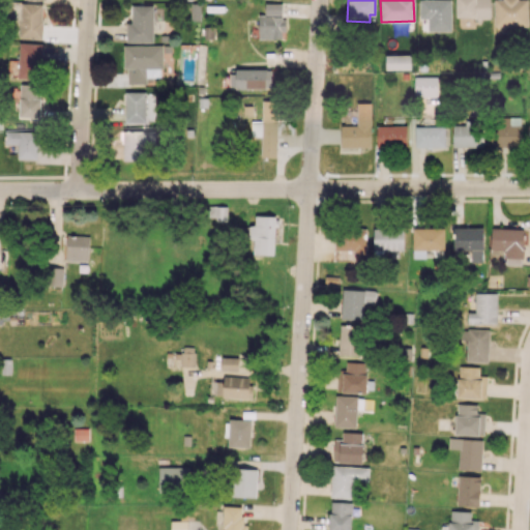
[(451,0),(419,0),(419,19),(429,19),(428,31),(451,31),(451,0)]
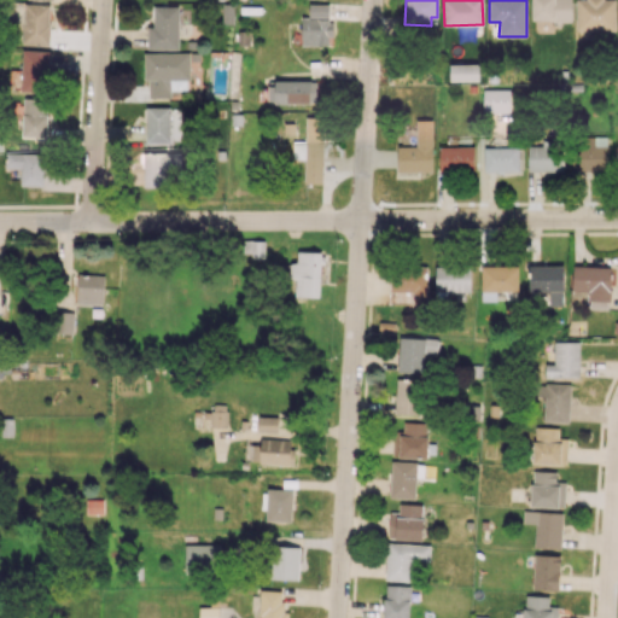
[(571,0),(531,0),(531,21),(572,22),(571,0)]
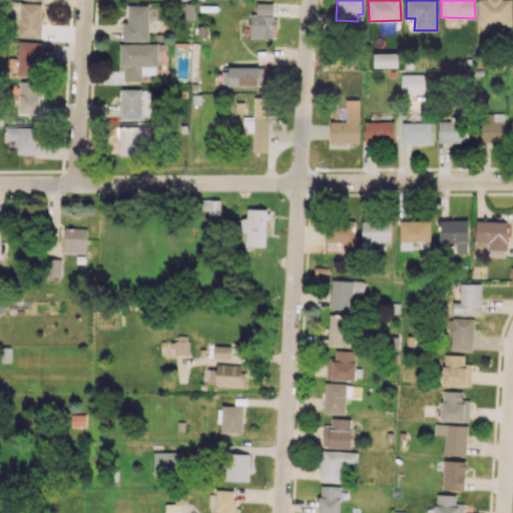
[(511,25),(510,0),(477,0),(478,26),(511,25)]
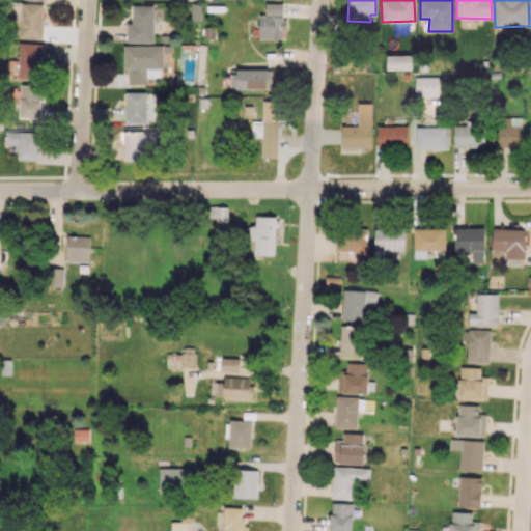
[(20,37),(43,38),(44,4),(21,3),(20,37)]
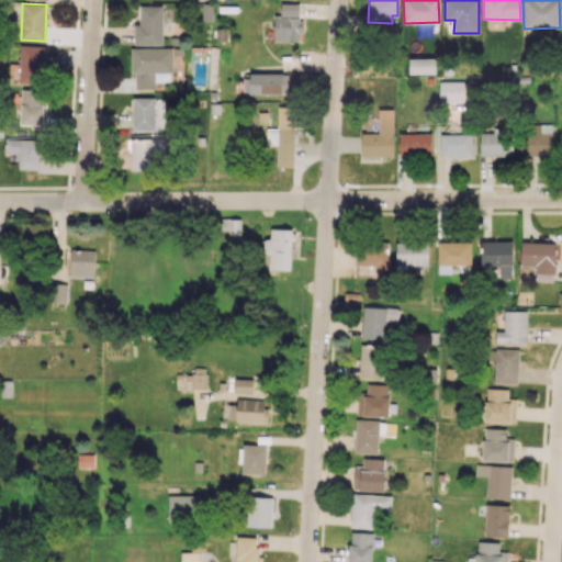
[(301,42),(301,18),(299,18),(299,3),(281,3),(281,15),(274,15),(274,41),(301,42)]
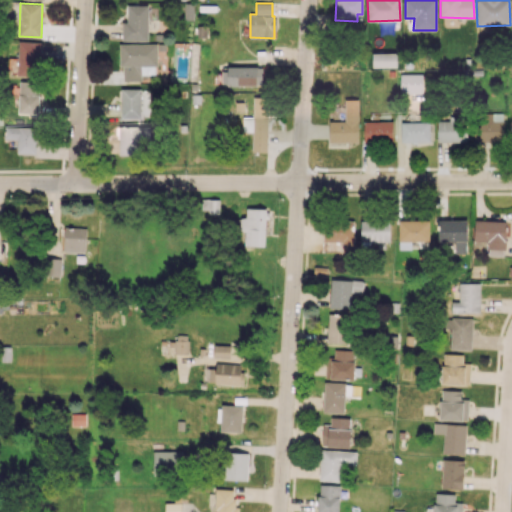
[(122,40),(148,41),(148,5),(127,5),(127,22),(122,22),(122,40)]
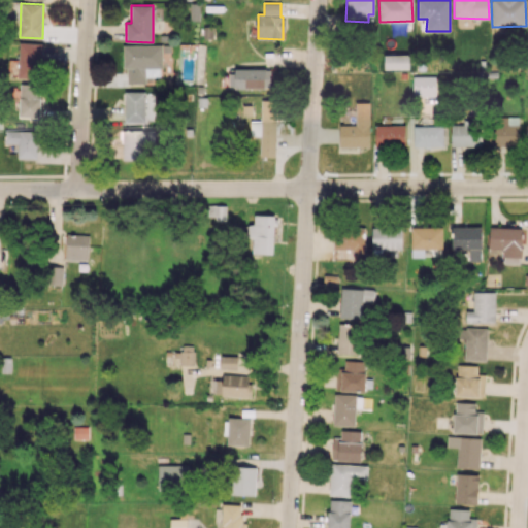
[(42,43),(19,42),(18,77),(41,78),(42,43)]
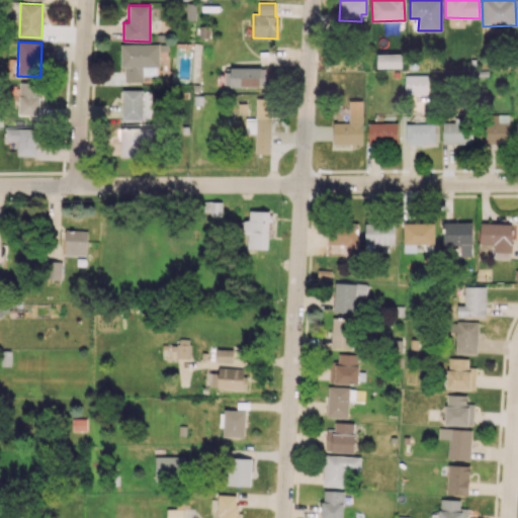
[(121,44),(120,68),(124,68),(124,82),(143,82),(143,75),(158,75),(159,45),(121,44)]
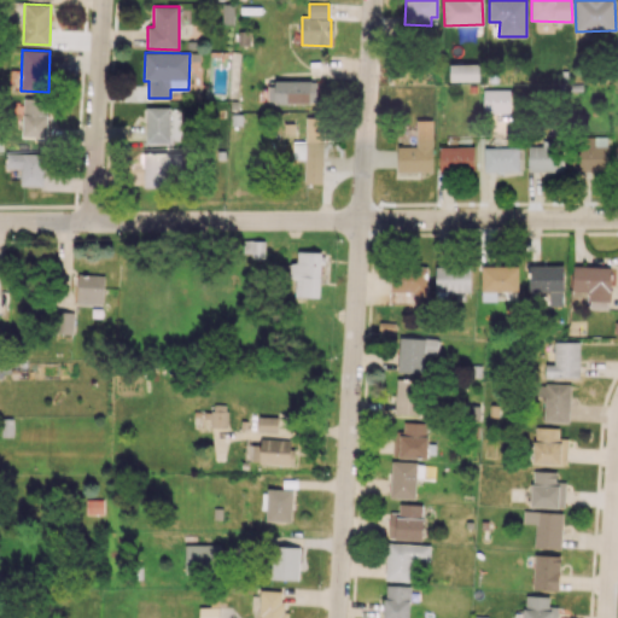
[(481,81),(481,64),(450,64),(449,81),(481,81)]
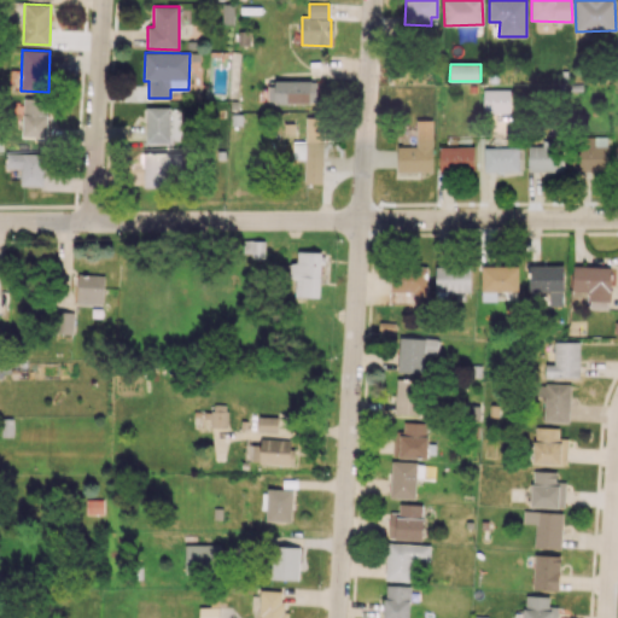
[(318,80),(268,82),(269,104),(319,103),(318,80)]
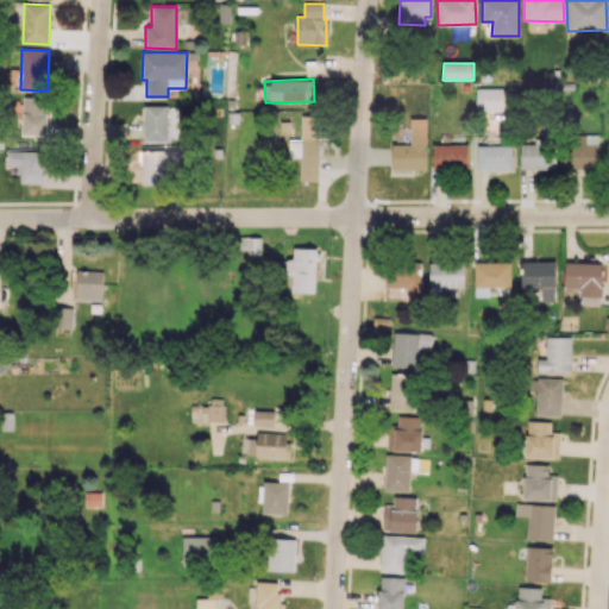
[(502,111),(502,88),(476,88),(476,111),(502,111)]
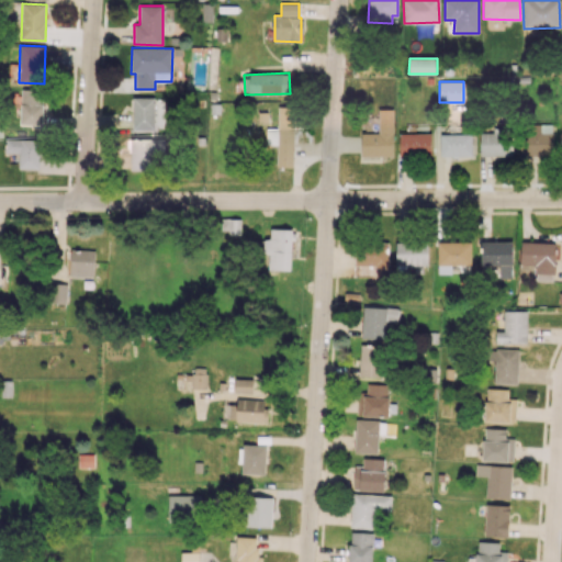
[(44,125),(45,90),(21,89),(20,124),(44,125)]
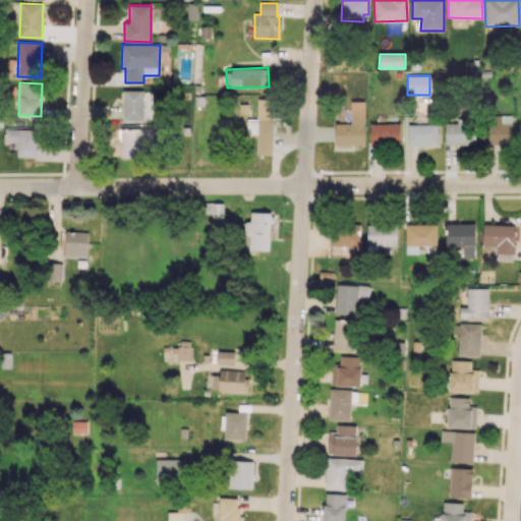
[(123,120),(145,120),(143,90),(123,91),(123,120)]
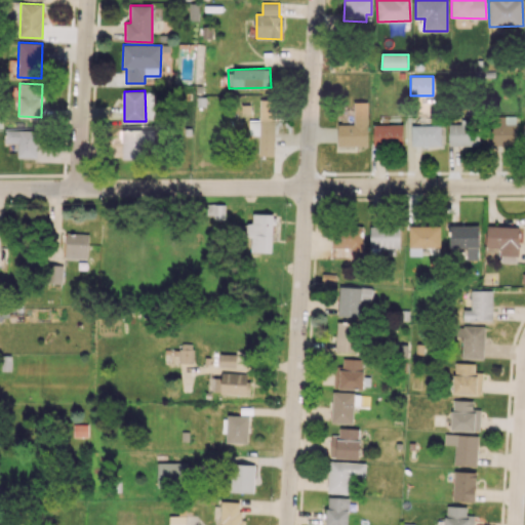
[(258,156),(274,156),(275,99),(259,99),(259,120),(249,120),(248,134),(259,135),(258,156)]
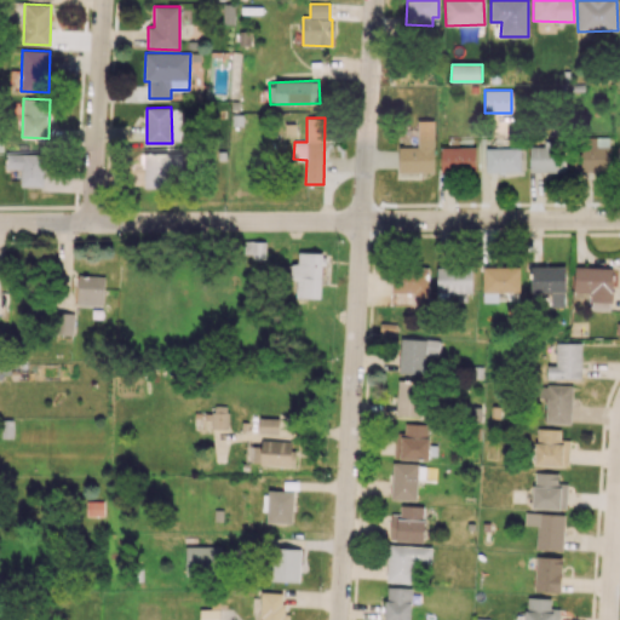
[(434,172),(434,120),(418,120),(418,147),(399,147),(399,172),(434,172)]
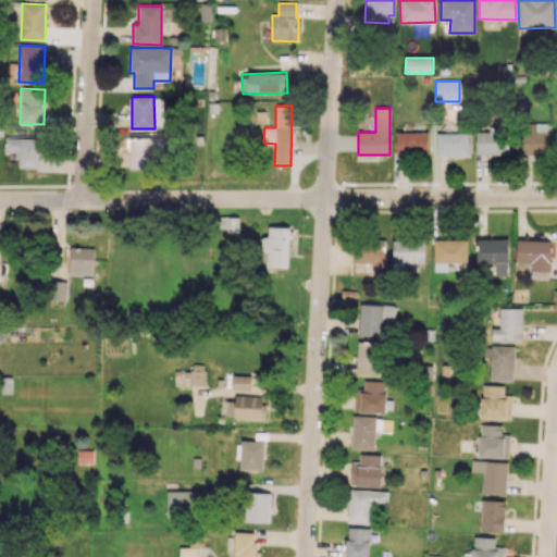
[(548,155),(549,124),(518,123),(517,153),(548,155)]
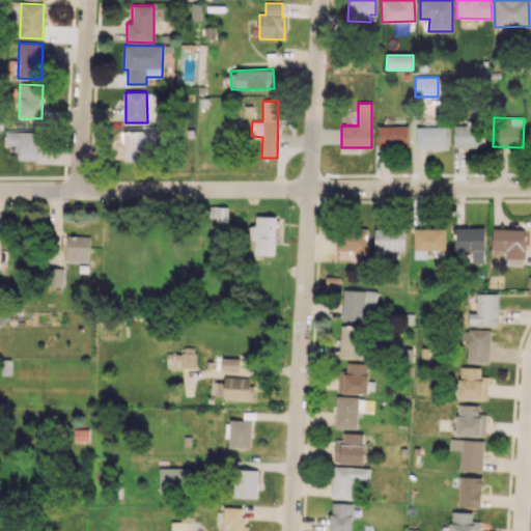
[(453,126),(454,147),(483,147),(482,121),(466,121),(466,126),(453,126)]
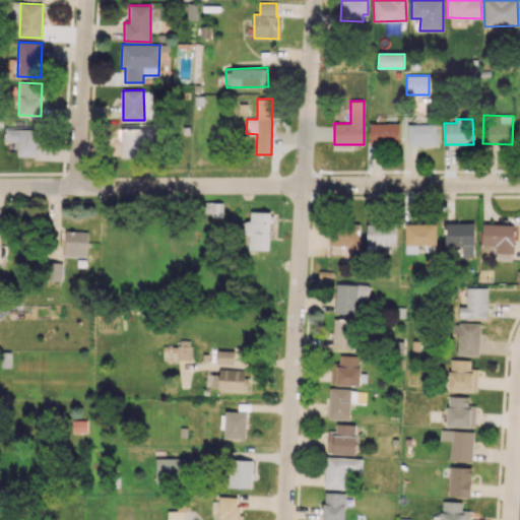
[(370,123),(371,144),(399,143),(399,123),(370,123)]
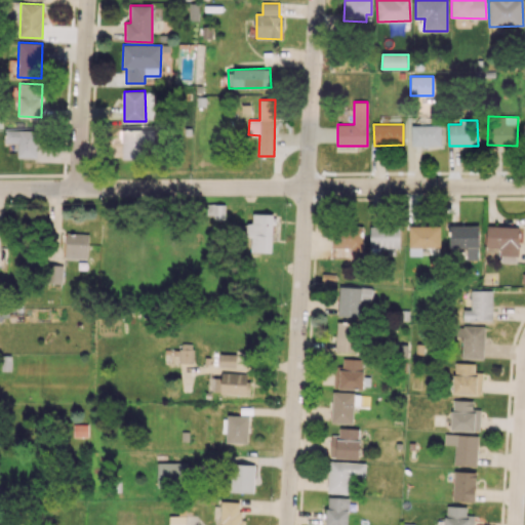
[(440,125),(411,125),(411,146),(440,146),(440,125)]
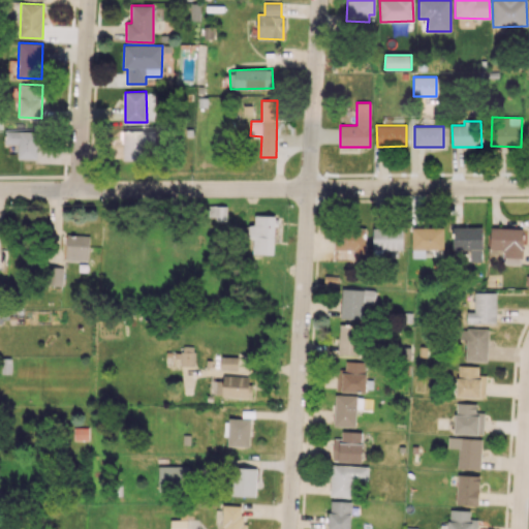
[(37,159),(38,131),(4,130),(4,144),(18,144),(18,158),(37,159)]
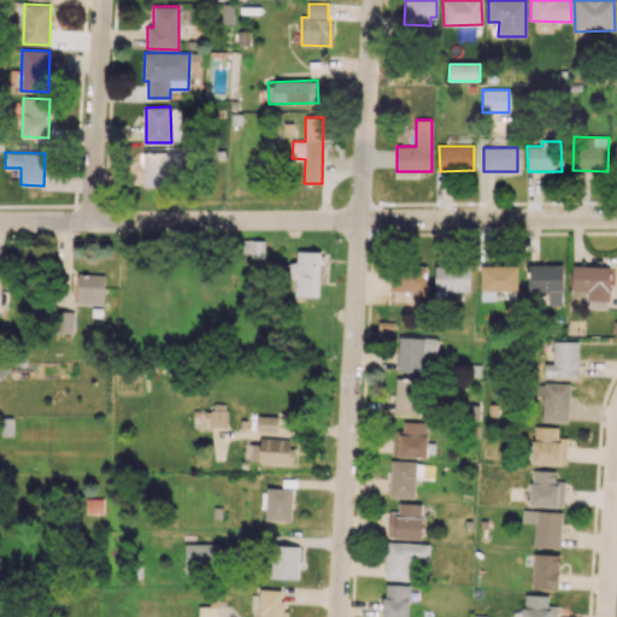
[(168,187),(169,168),(181,169),(182,153),(144,152),(142,187),(168,187)]
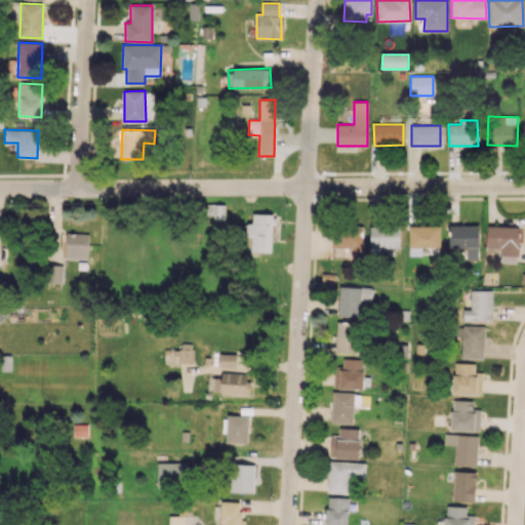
[(225,204),(207,204),(207,216),(225,216),(225,204)]
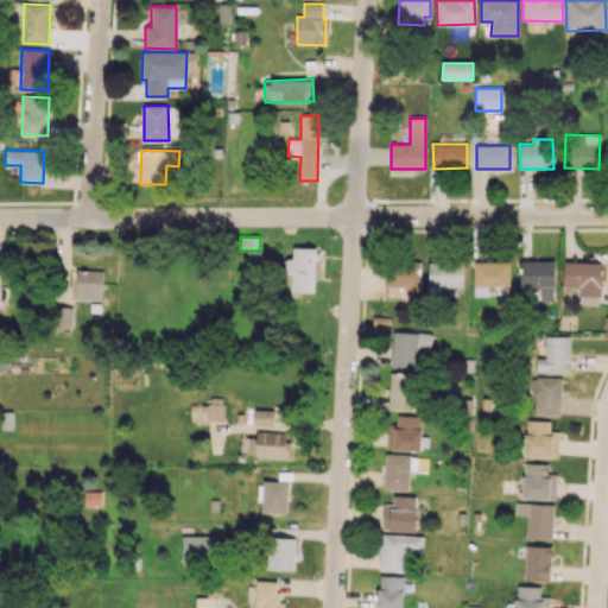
[(292,259),(285,258),(285,274),(291,274),(291,291),(315,292),(316,248),(293,247),(292,259)]
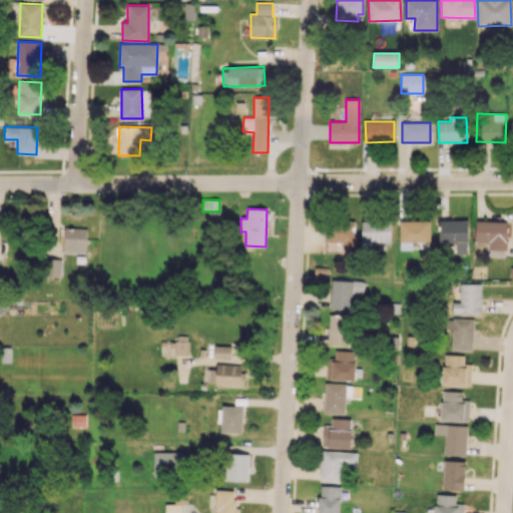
[(362,220),(362,247),(371,246),(371,242),(391,241),(390,220),(362,220)]
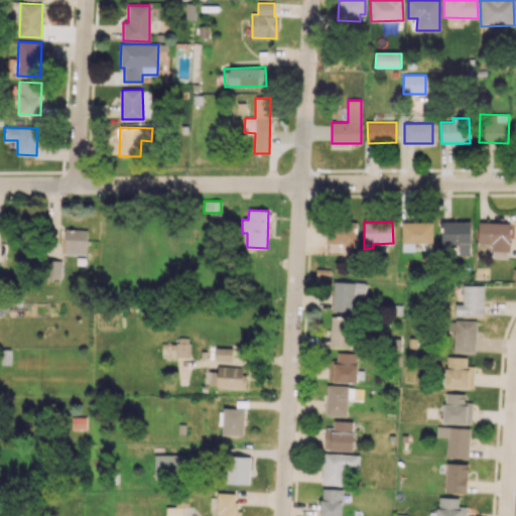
[(402,251),(414,251),(414,243),(432,243),(432,222),(402,222),(402,251)]
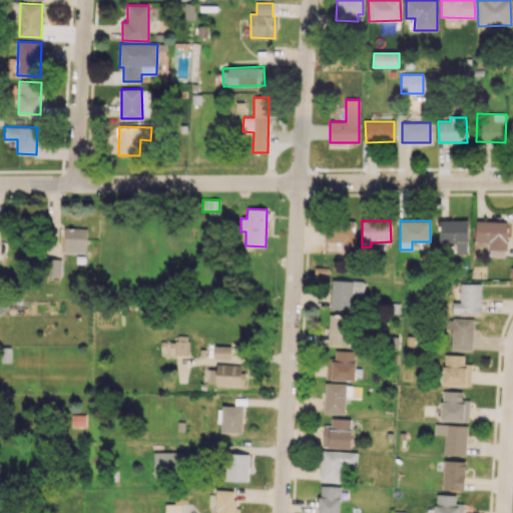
[(467,220),(439,220),(439,241),(456,241),(456,253),(468,253),(467,220)]
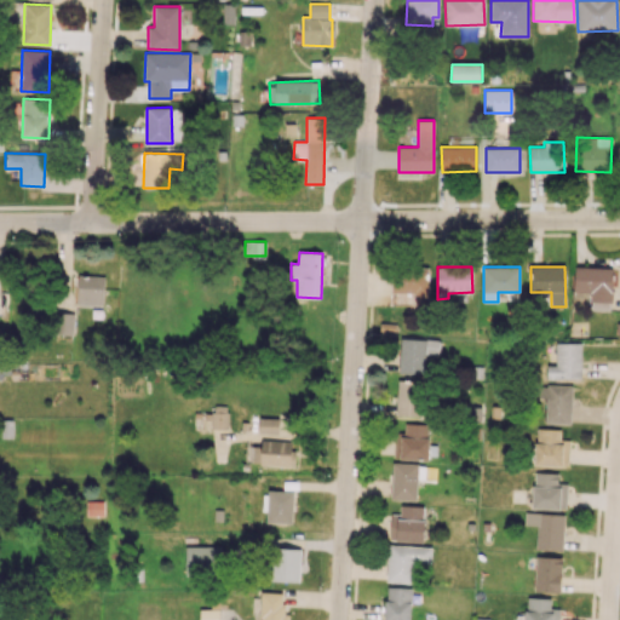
[(574,292),(591,292),(591,309),(612,310),(613,268),(575,267),(574,292)]
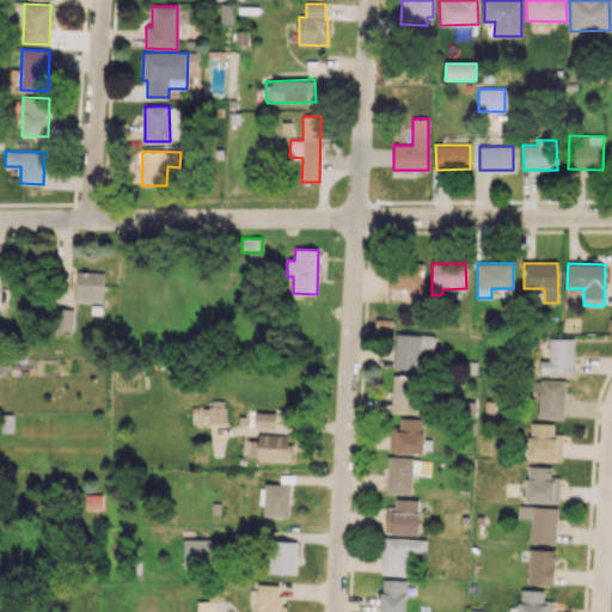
[(423,267),(387,267),(386,301),(422,301),(423,267)]
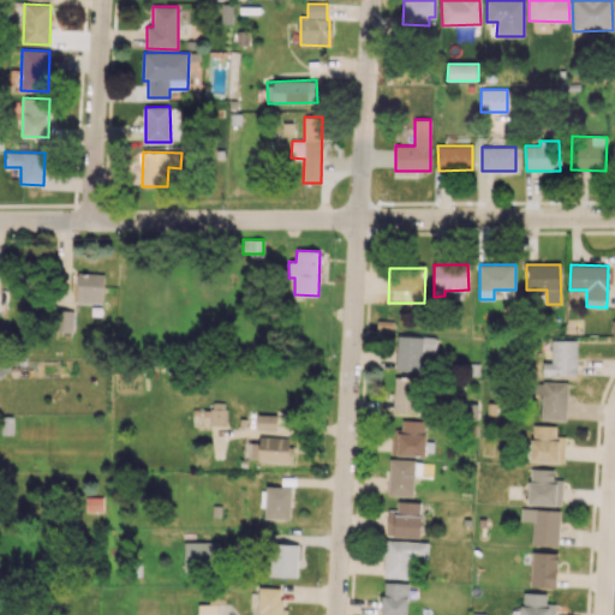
[(102,303),(103,274),(77,273),(76,302),(102,303)]
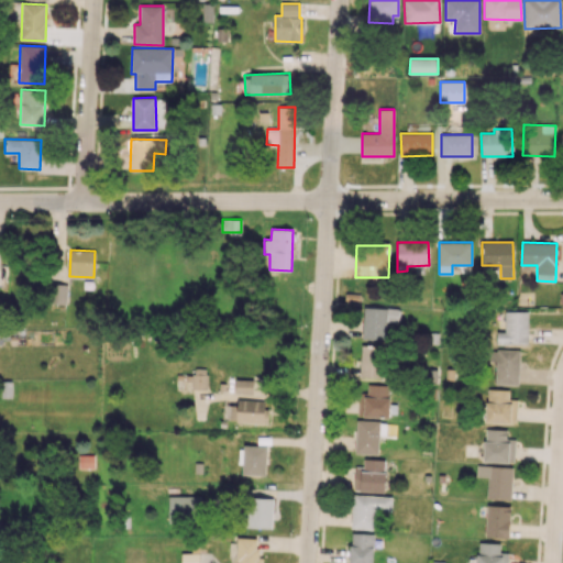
[(67,285),(51,284),(51,304),(66,304),(67,285)]
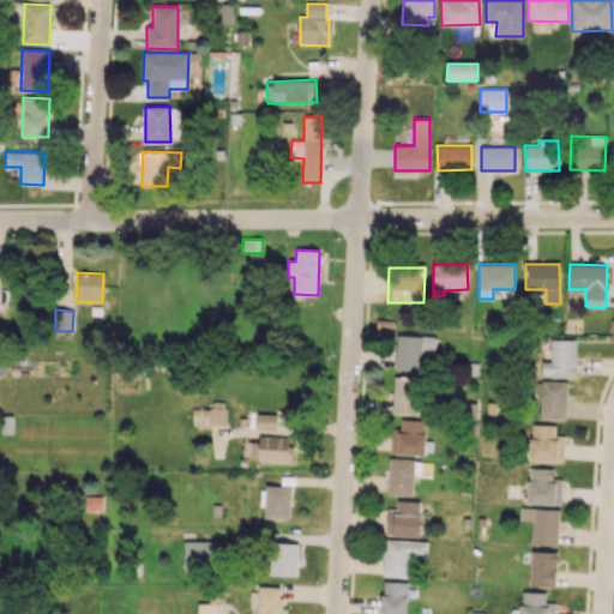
[(421,371),(421,351),(435,351),(437,337),(397,335),(395,369),(421,371)]
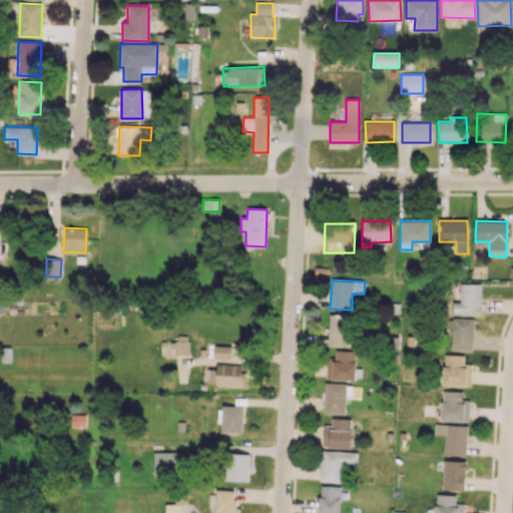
[(460,302),(453,302),(453,313),(481,314),(481,284),(460,284),(460,302)]
